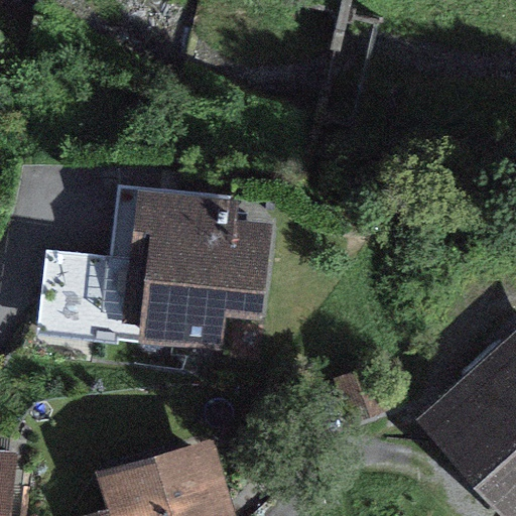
[(232,207),(233,196),(115,184),(108,255),(44,249),(34,351),(93,357),(95,344),(117,346),(118,342),(138,344),(140,327),(122,326),(134,198),(232,207)]
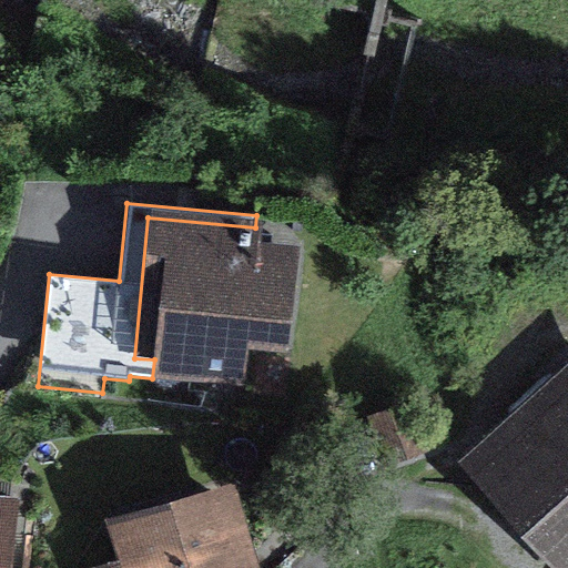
[(255,227),(148,217),(134,358),(154,359),(152,378),(152,383),(247,392),(251,355),(290,357),(298,249),(257,245),(259,225),(255,227)]
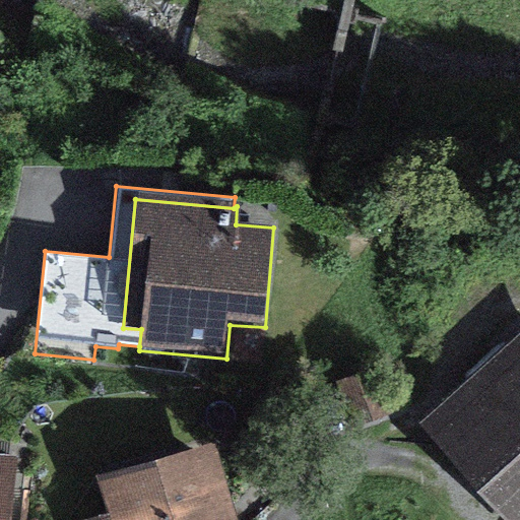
[(519,519),(519,335),(419,425),(505,519),(519,519)]
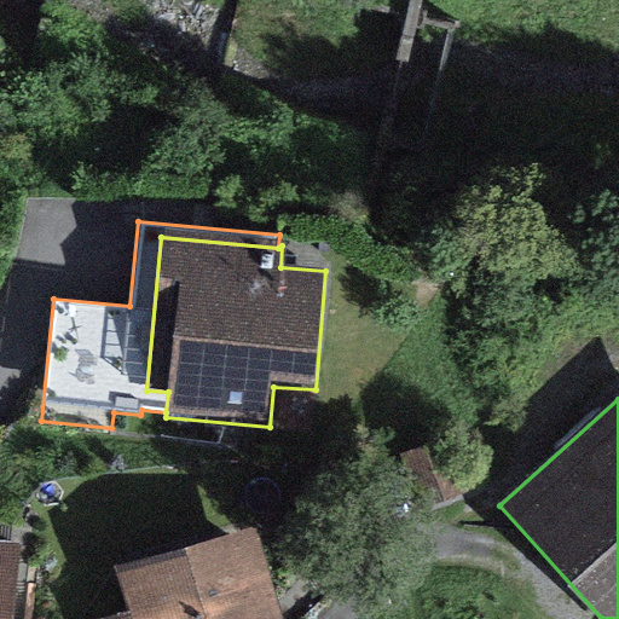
[(281,618),(256,530),(115,570),(128,613),(106,618),(281,618)]
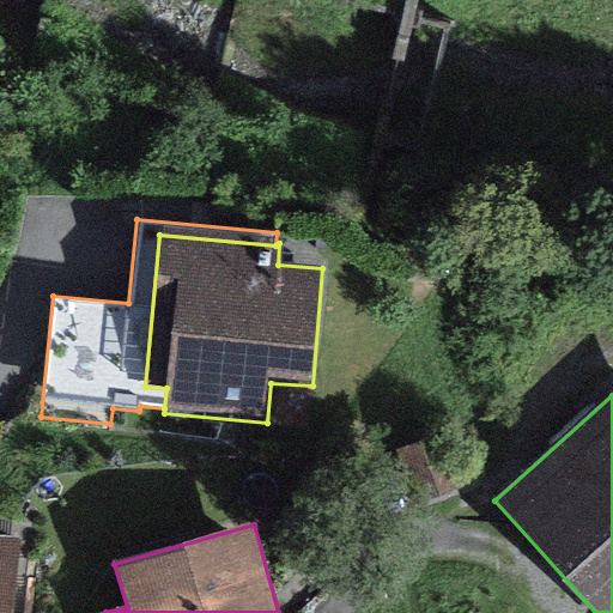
[(13,612),(23,541),(0,538),(0,612),(13,612)]
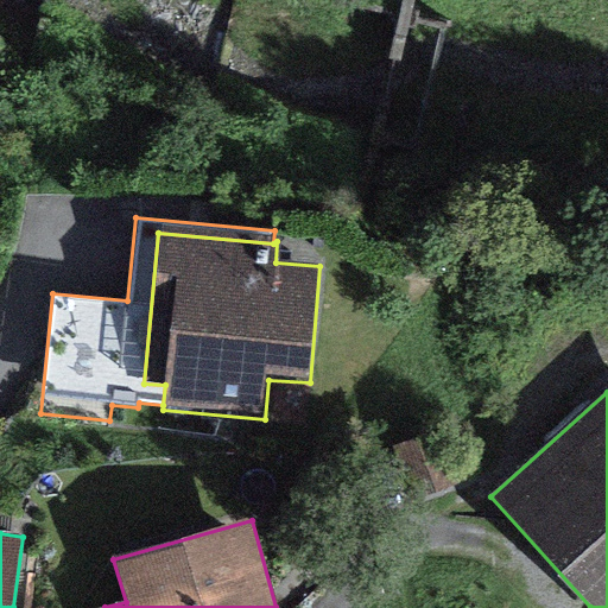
All buildings are outlined.
